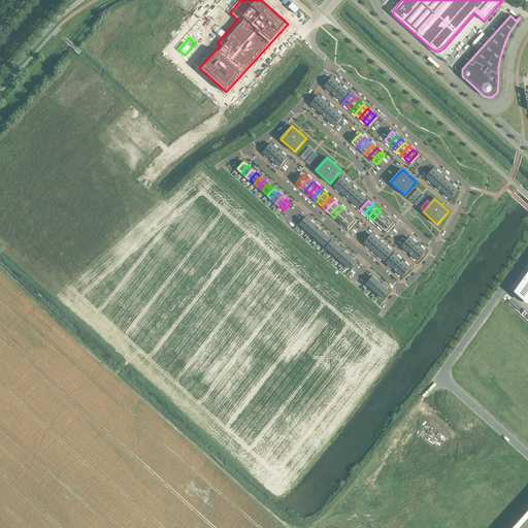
[(342,217),(347,212),(342,208),(338,212),(334,218),(338,221),(342,217)]
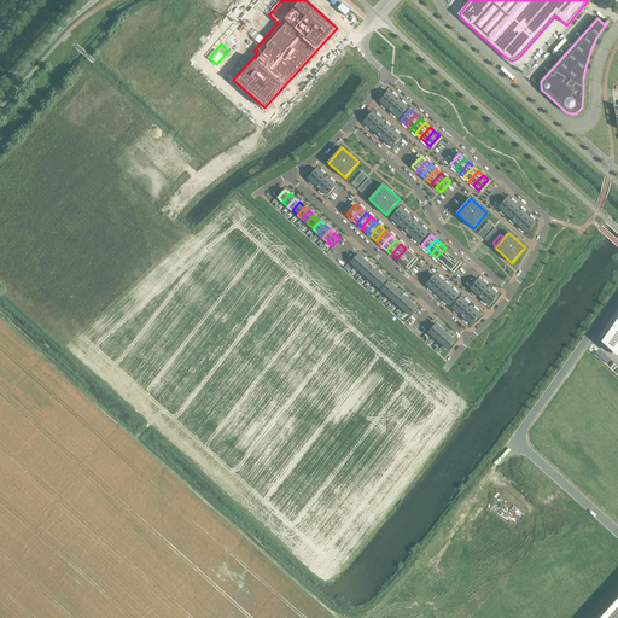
[(441,262),(450,251),(445,248),(436,257),(441,262)]
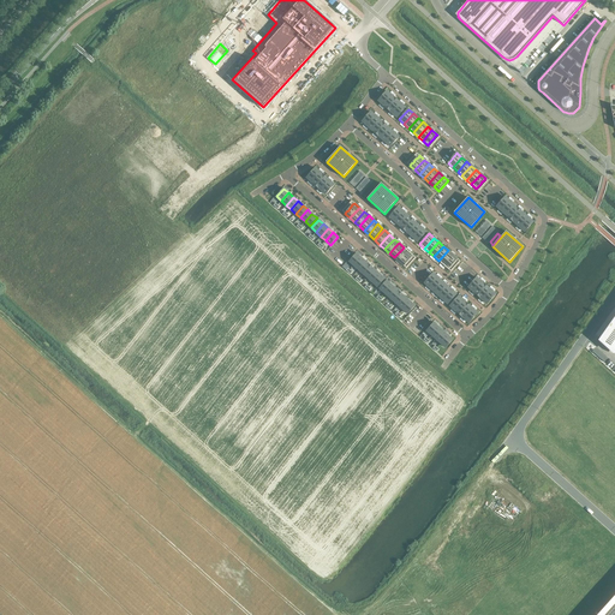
[(404,256),(408,251),(404,248),(399,252),(394,257),(399,262),(404,256)]
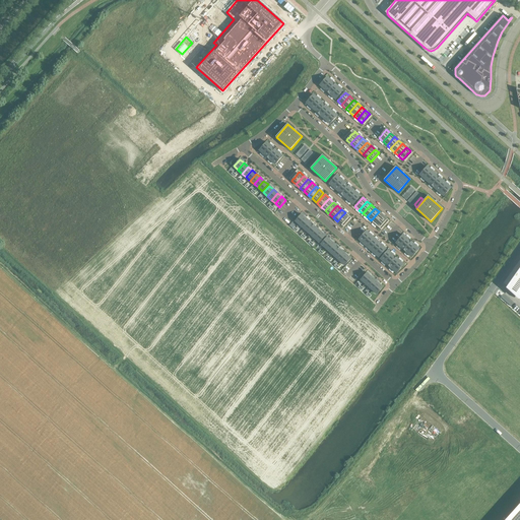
[(375,223),(383,215),(379,211),(371,220),(375,223)]
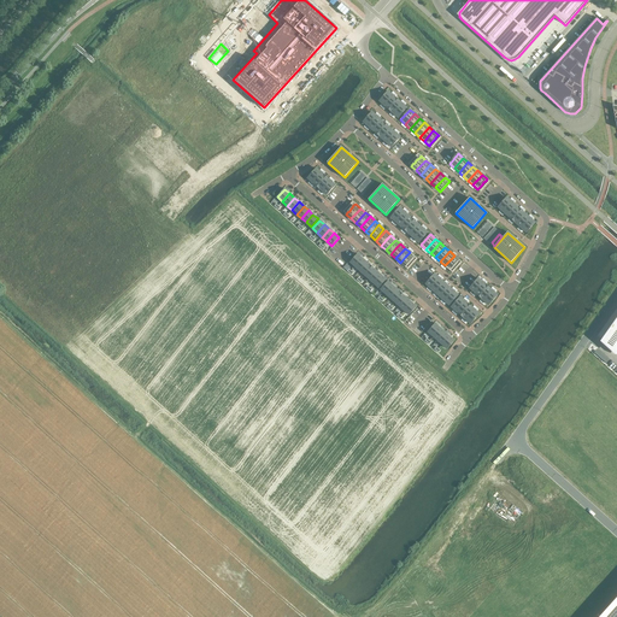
[(411,259),(412,258),(415,257),(410,252),(405,257),(400,263),(405,266),(406,265),(409,263),(410,262),(411,259)]
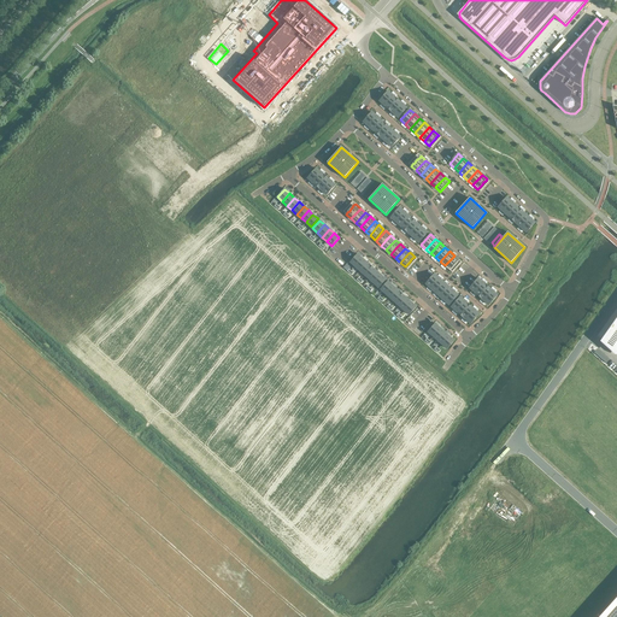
[(358,254),(351,263),(356,266),(363,259),(358,254)]
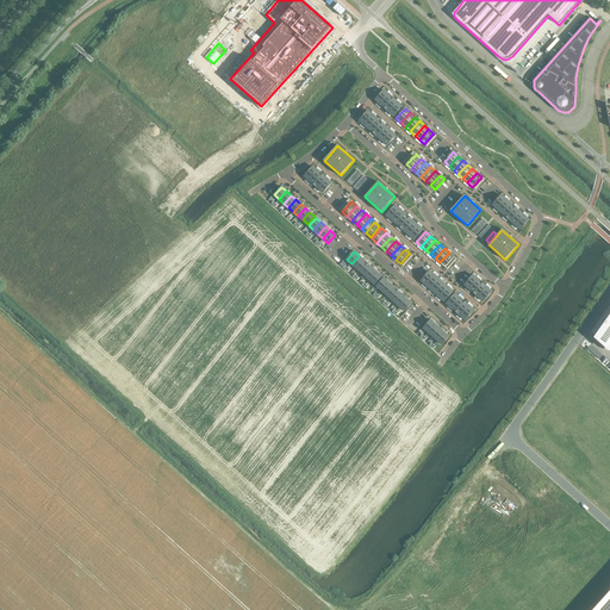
[(449,262),(450,260),(452,259),(454,256),(449,253),(440,262),(444,267),(446,266),(448,263),(449,262)]
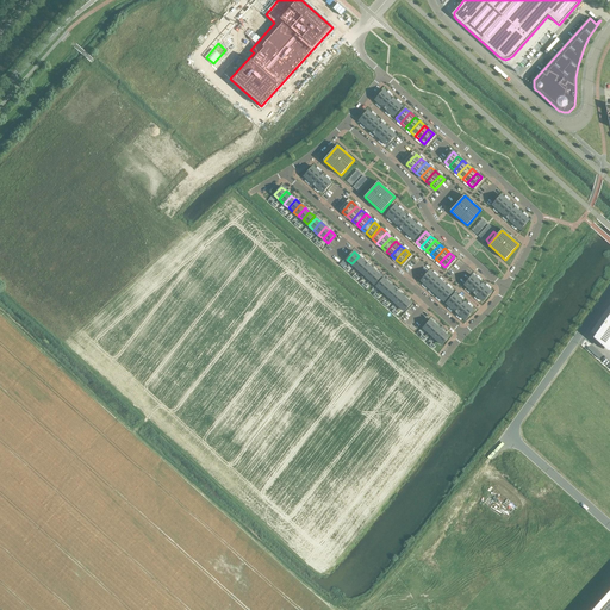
[(363,260),(359,256),(352,263),(356,268),(363,260)]
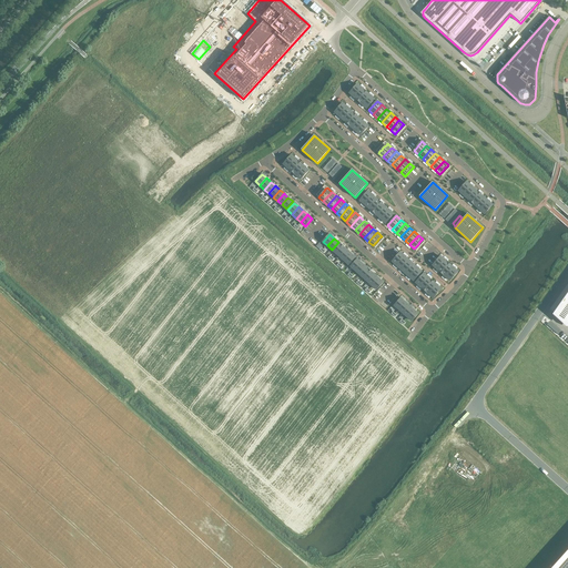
[(342,246),(338,242),(332,250),(335,253),(342,246)]
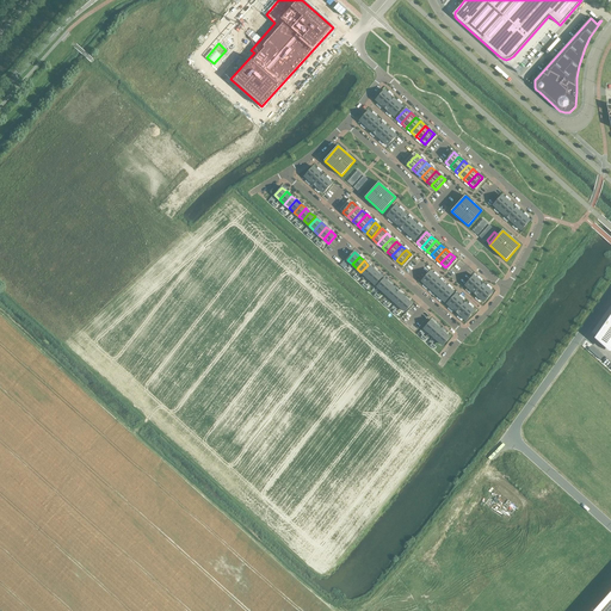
[(372,269),(368,265),(360,272),(365,277),(372,269)]
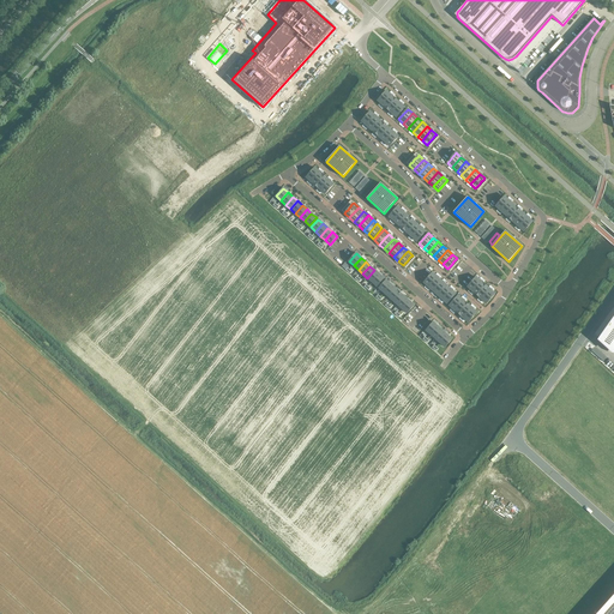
[(379,274),(374,270),(367,278),(372,282),(379,274)]
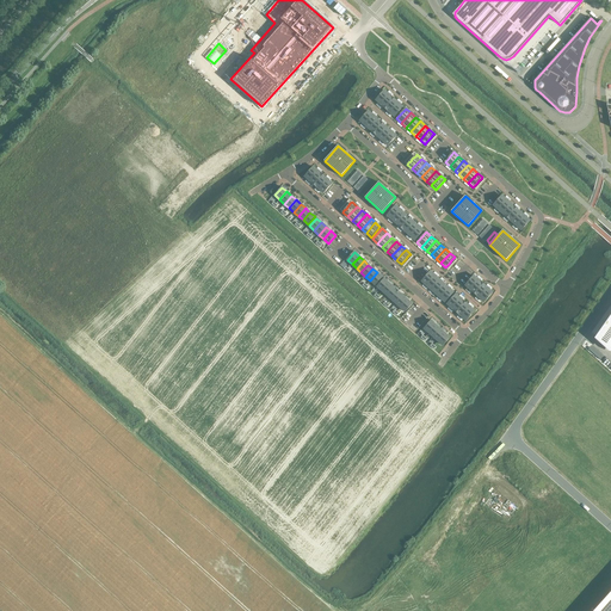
[(382,277),(377,272),(370,281),(375,285),(382,277)]
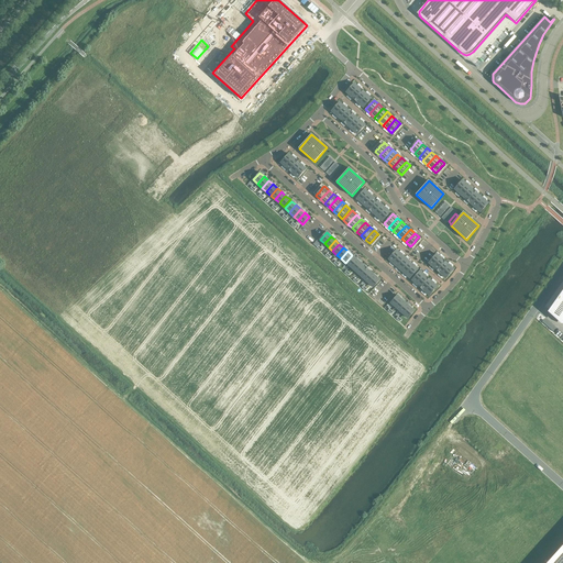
[(352,268),(359,261),(354,256),(348,264),(352,268)]
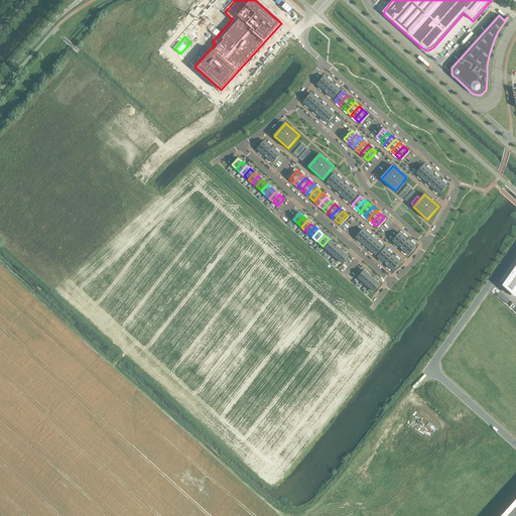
[(327,249),(333,243),(329,239),(323,246),(327,249)]
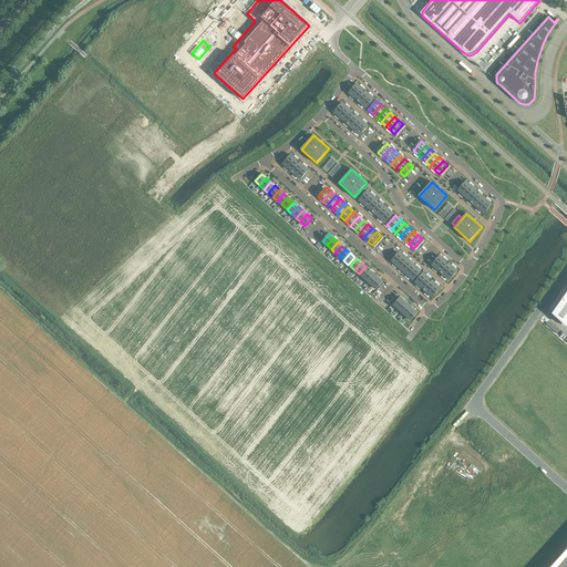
[(363,278),(370,270),(366,267),(359,274),(363,278)]
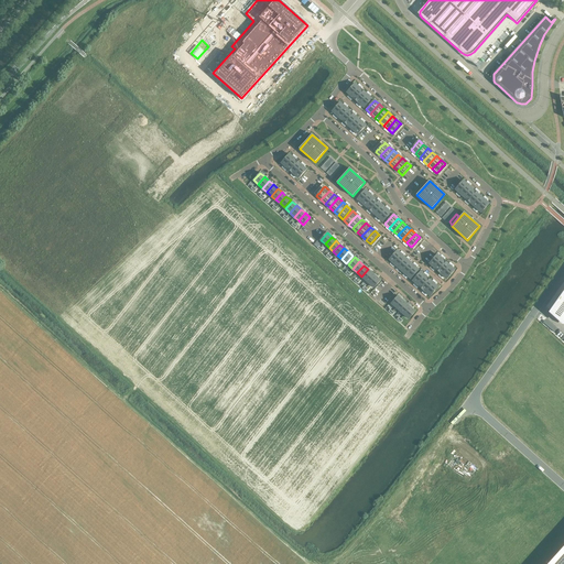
[(366,280),(372,273),(368,269),(361,277),(366,280)]
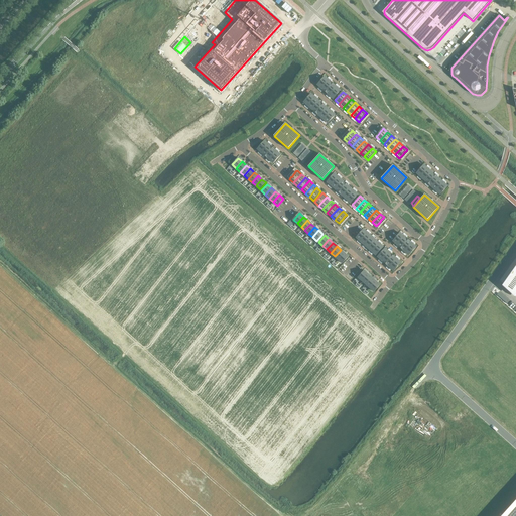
[(338,260),(344,253),(341,250),(335,256),(338,260)]
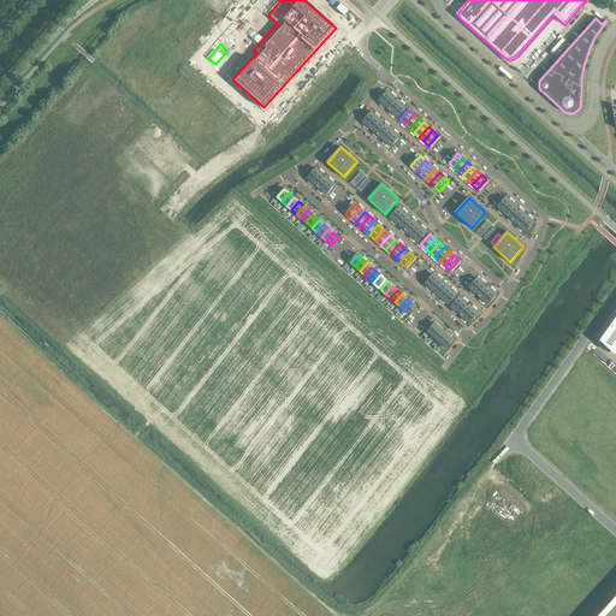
[(415,307),(410,302),(403,311),(408,314),(415,307)]
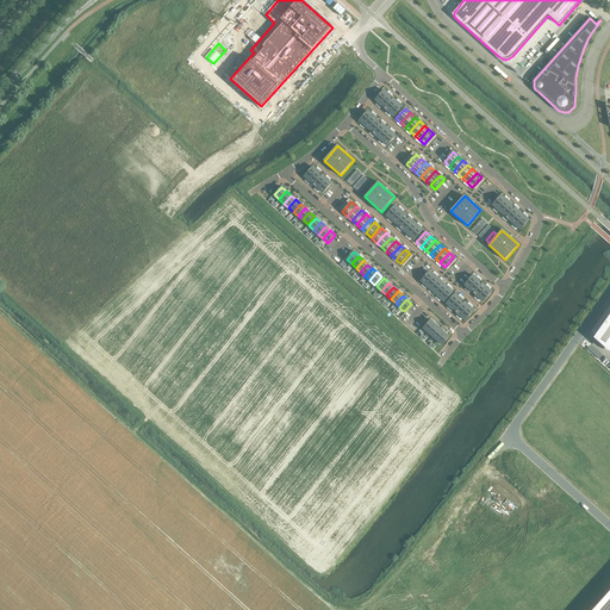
[(609,315),(597,334),(609,344),(609,315)]
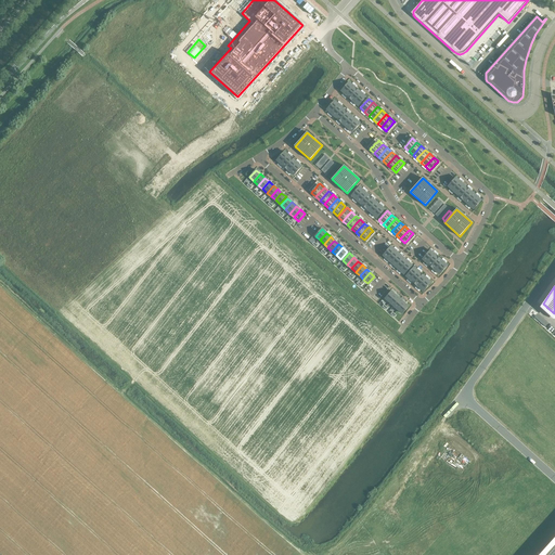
[(391,292),(385,298),(389,302),(396,295),(391,292)]
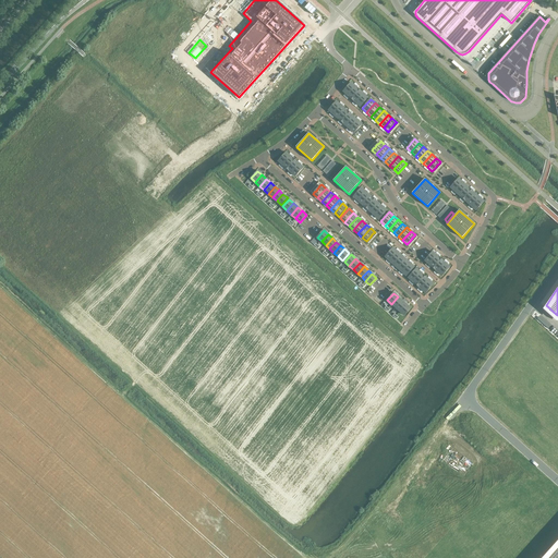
[(402,301),(398,296),(391,304),(396,307),(402,301)]
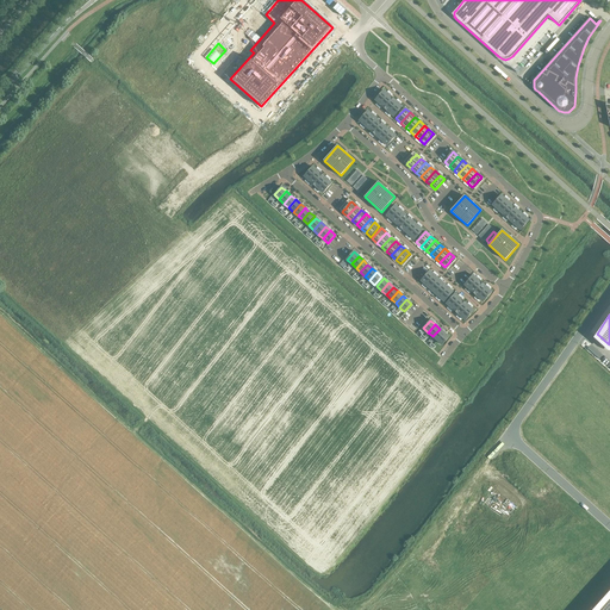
[(444,332),(440,329),(433,336),(437,341),(444,332)]
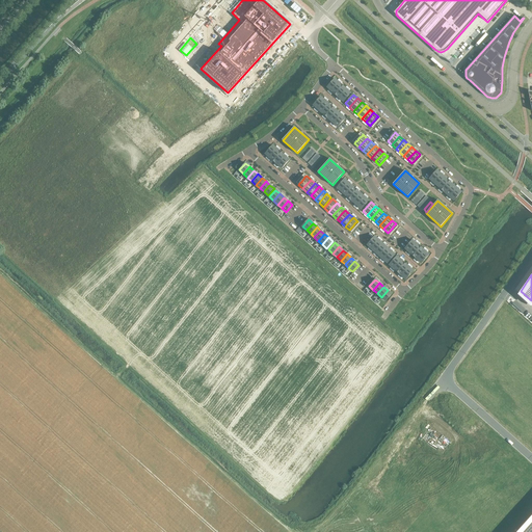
[(392,294),(388,290),(381,297),(386,300),(392,294)]
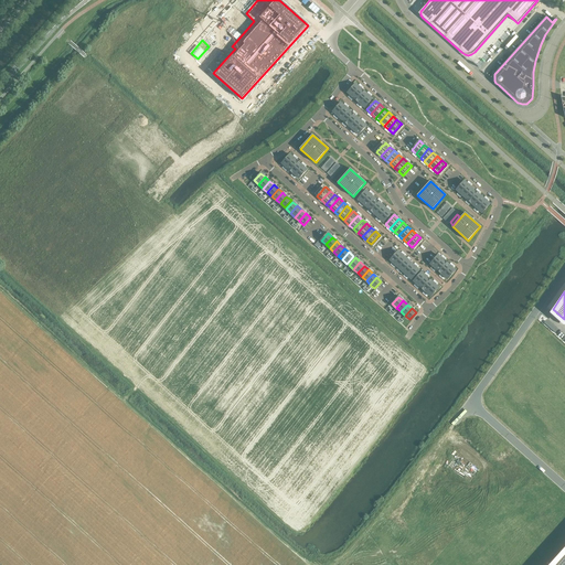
[(564,436),(551,452),(564,465),(564,436)]
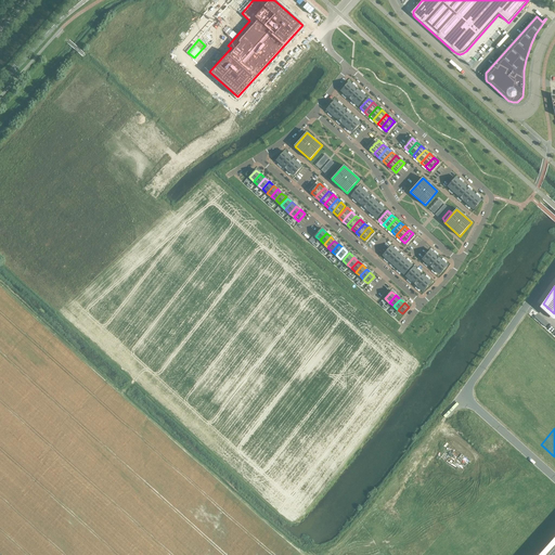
[(554,554),(554,537),(538,554),(554,554)]
